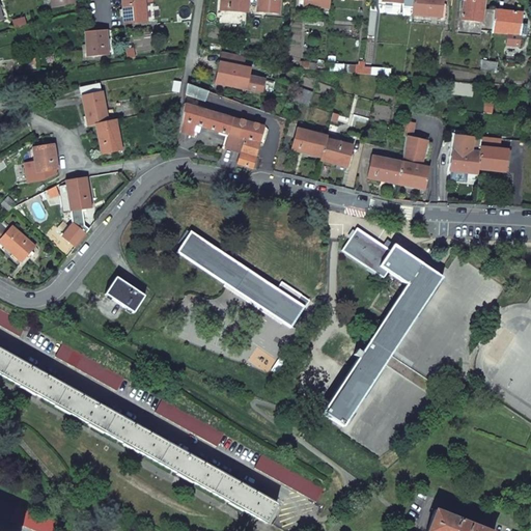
[(143,0),(120,0),(121,8),(123,8),(123,17),(124,25),(146,23),(146,22),(144,5),(143,0)]
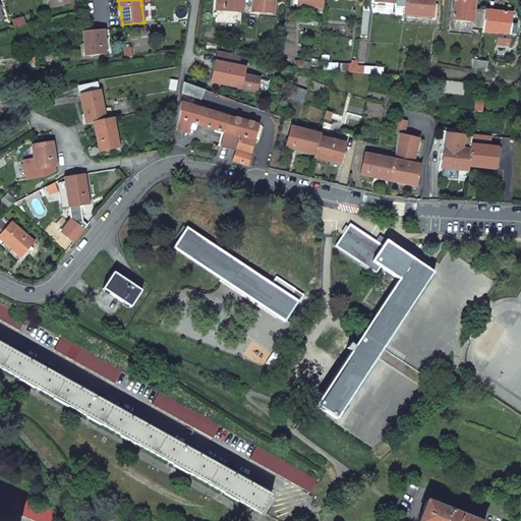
[(216,0),(216,11),(242,13),(242,0),(216,0)]
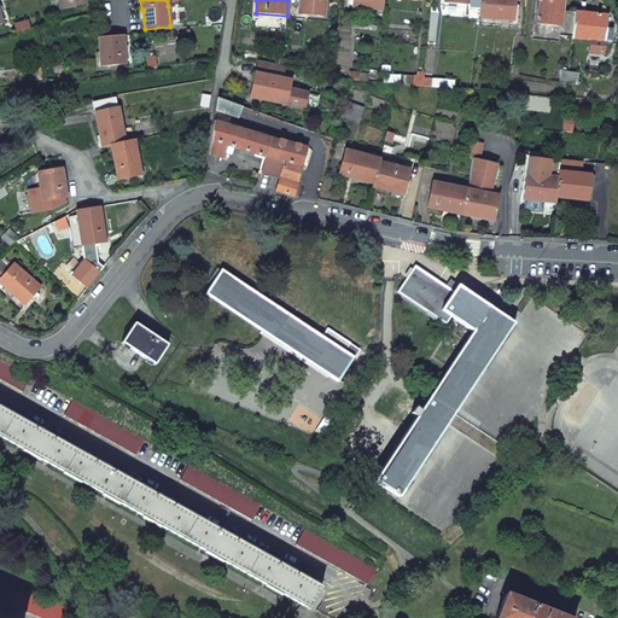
[(299,0),(299,15),(325,17),(325,0),(299,0)]
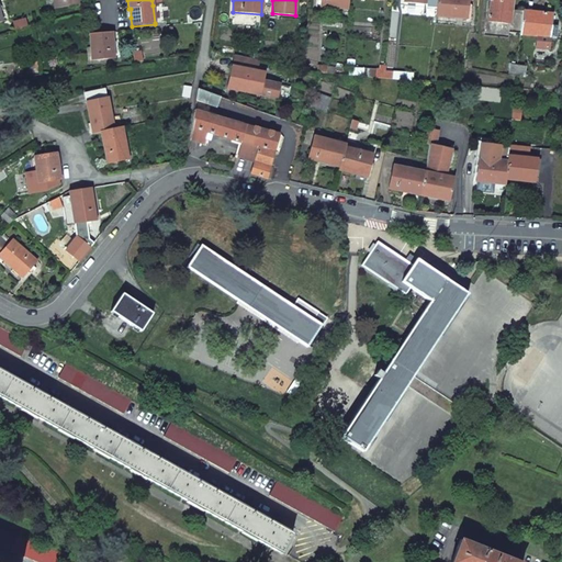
[(348,10),(349,0),(324,0),(324,7),(348,10)]
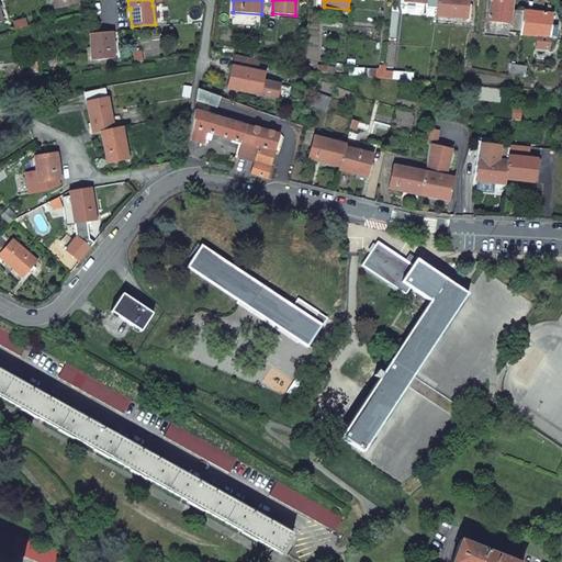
[(436,0),(436,8),(435,15),(465,19),(465,7),(463,7),(463,0),(436,0)]
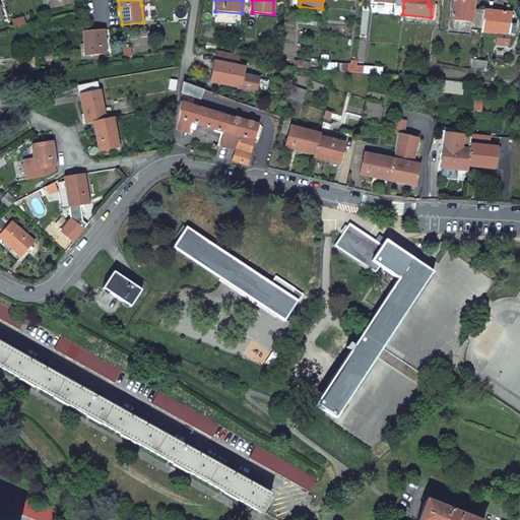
[(454,0),(452,19),(472,21),(474,0),(454,0)]
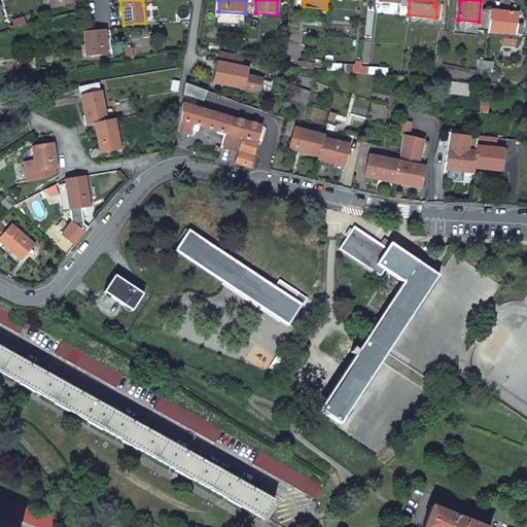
[(153,21),(151,4),(143,5),(145,22),(153,21)]
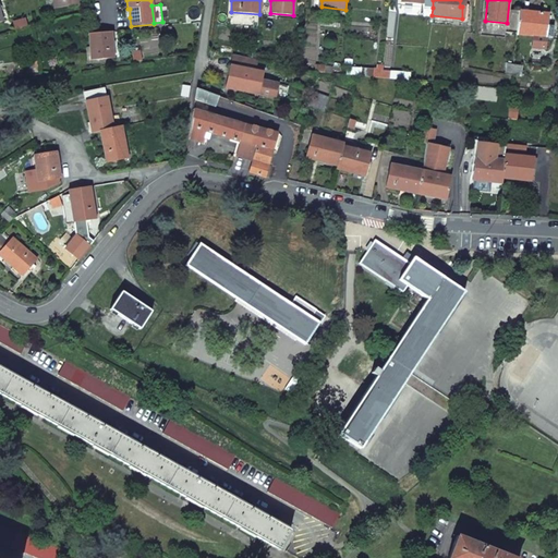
[(550,38),(552,27),(547,26),(548,14),(534,13),(519,12),(517,35),(534,36),(533,48),(545,49),(546,38),(550,38)]
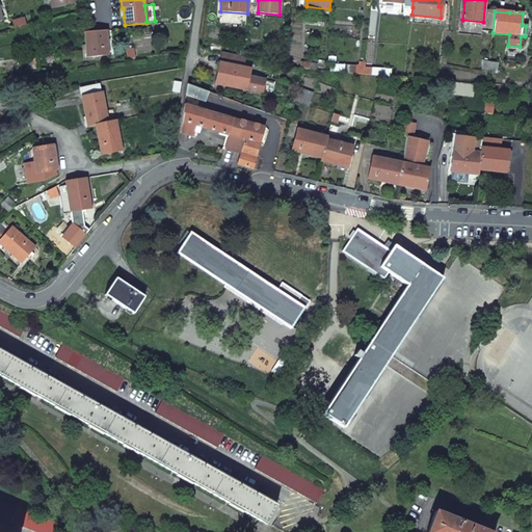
[(96,31),(85,32),(87,57),(108,55),(106,30),(96,31)]
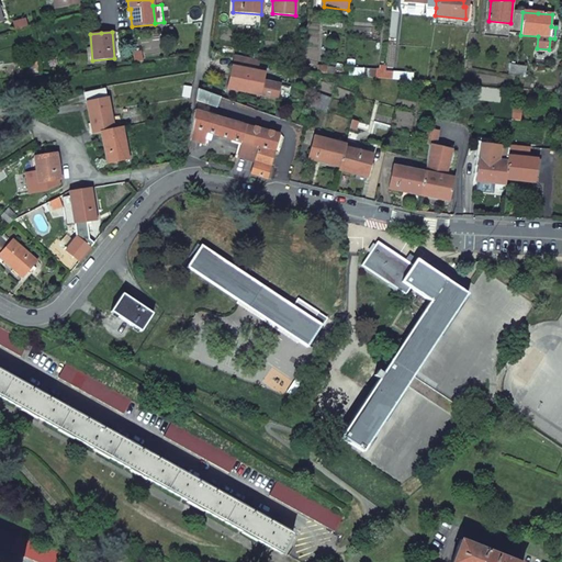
[(260,60),(234,55),(232,65),(235,66),(258,71),(260,60)]
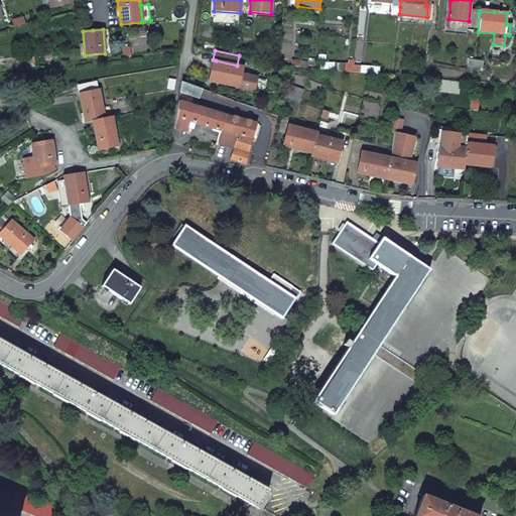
[(483,59),(475,58),(474,68),(482,69),(483,59)]
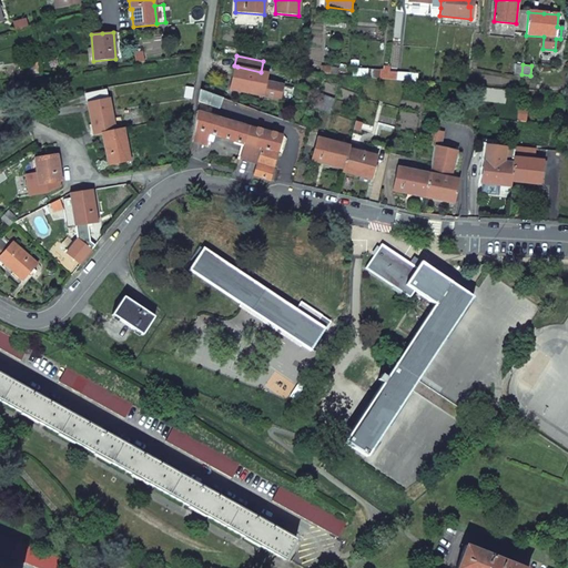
[(261,72),(237,67),(235,77),(232,75),(231,82),(230,89),(281,100),(283,85),(266,81),(269,73),(261,72)]
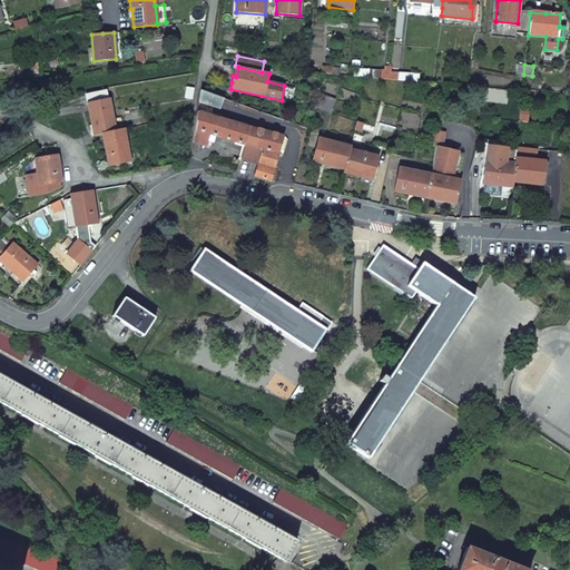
[(225,98),(202,89),(199,102),(220,109),(225,98)]
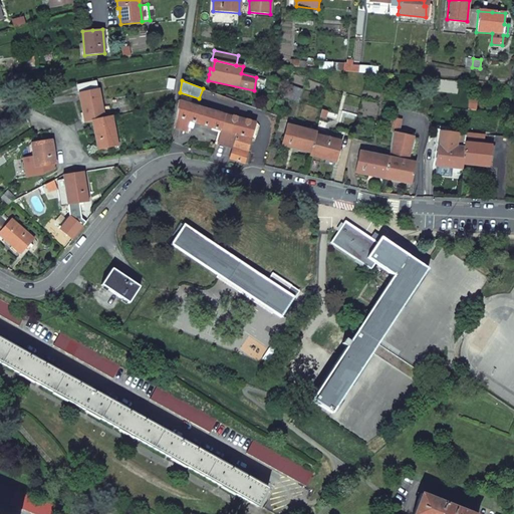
[(97,81),(78,86),(80,93),(98,88),(97,81)]
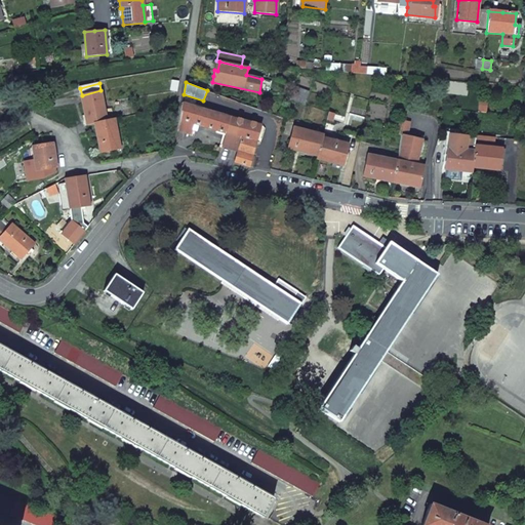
[(309,93),(293,89),(290,99),(306,104),(309,93)]
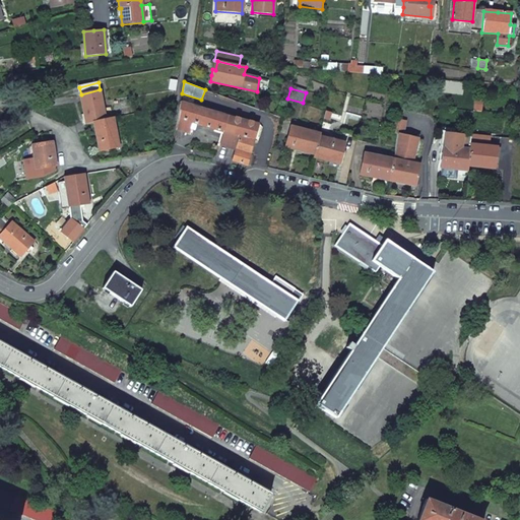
[(81,94),(80,94),(83,105),(87,123),(92,122),(107,119),(101,89),(100,89),(81,94)]
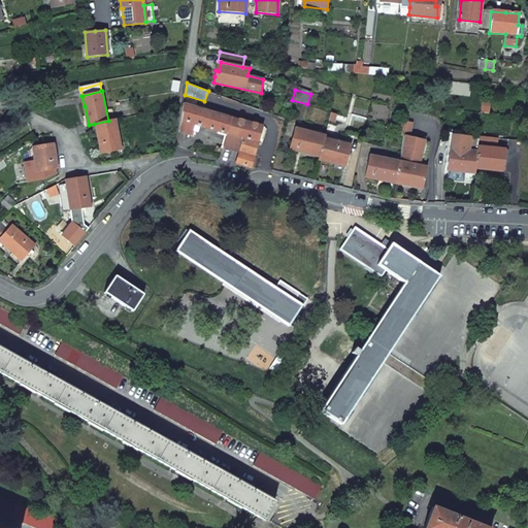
[(490,101),(482,101),(481,112),(489,113),(490,101)]
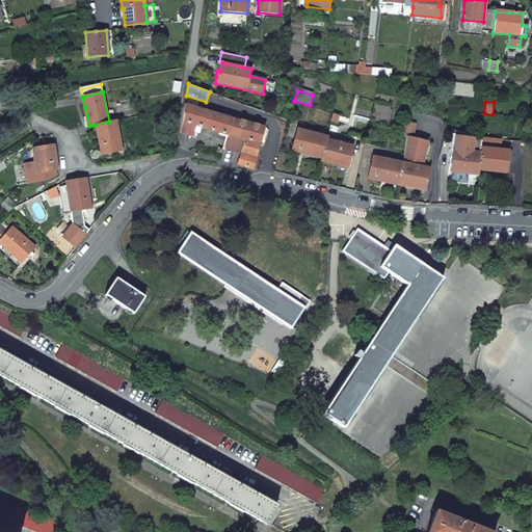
[(264,128),(184,105),(180,132),(193,135),(195,125),(230,135),(225,149),(241,153),(238,165),(249,168),(253,169),(264,128)]
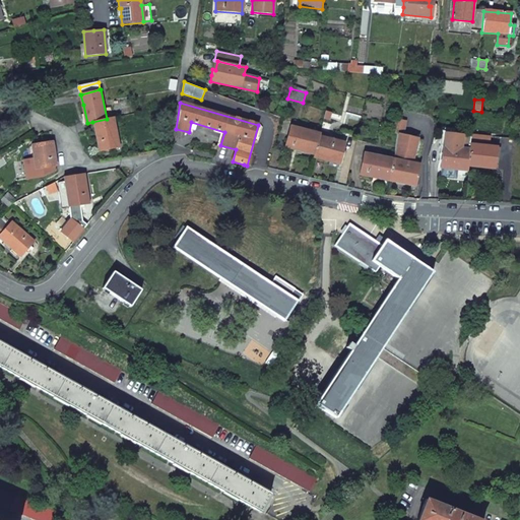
[(332,113),(326,112),(324,119),(330,120),(332,113)]
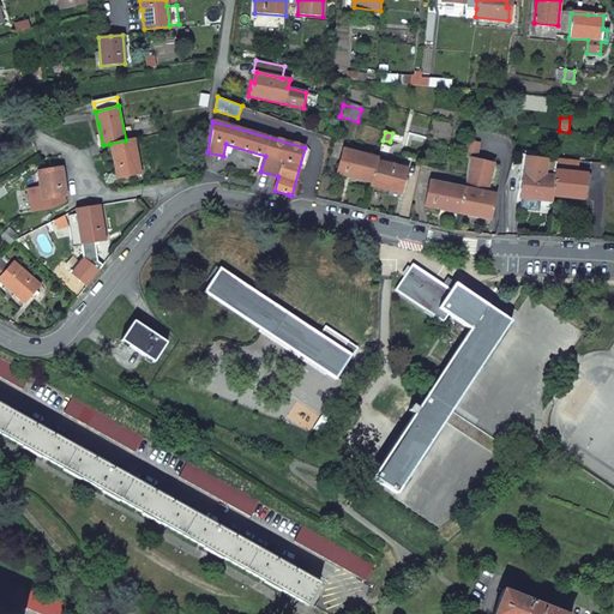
[(126,140),(109,144),(118,179),(140,174),(132,139),(126,140)]
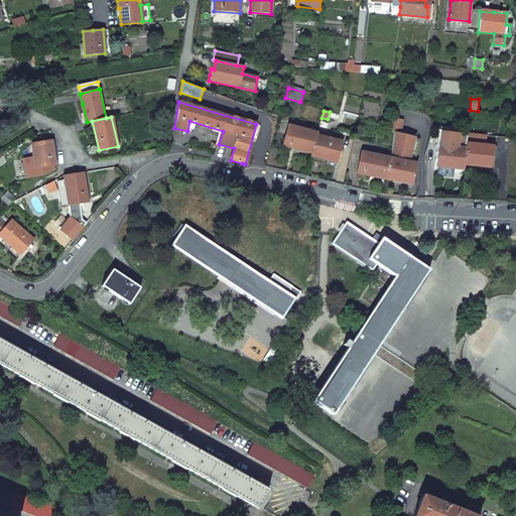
[(317,133),(291,126),(288,134),(286,133),(282,145),(311,153),(316,135),(317,133)]
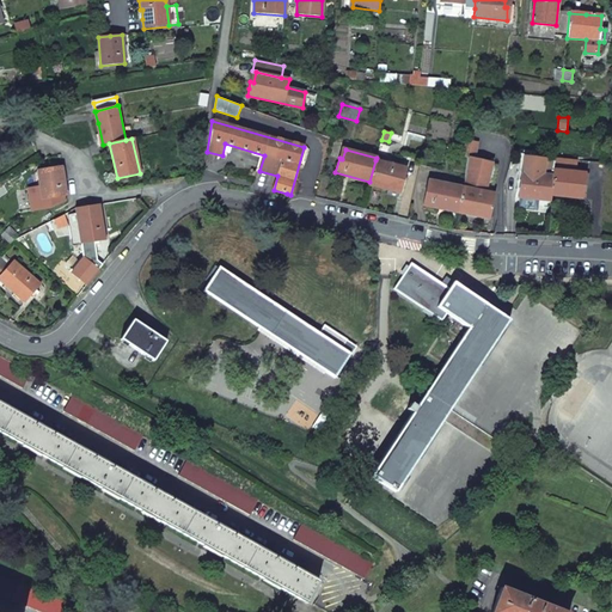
[(488,206),(491,193),(485,191),(489,163),(466,158),(463,187),(457,212),(489,219),(491,206),(488,206)]
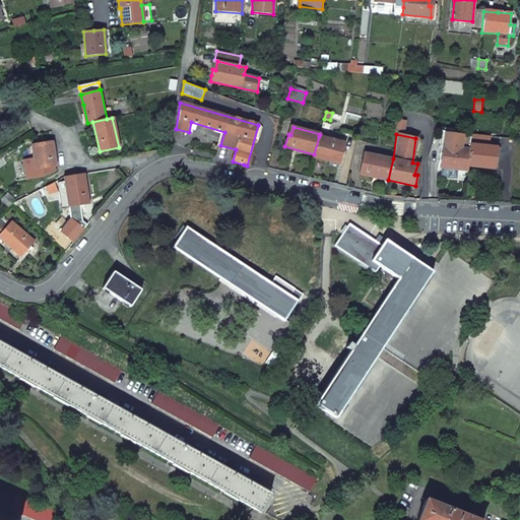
[(490,136),(471,134),(470,144),(489,146),(490,136)]
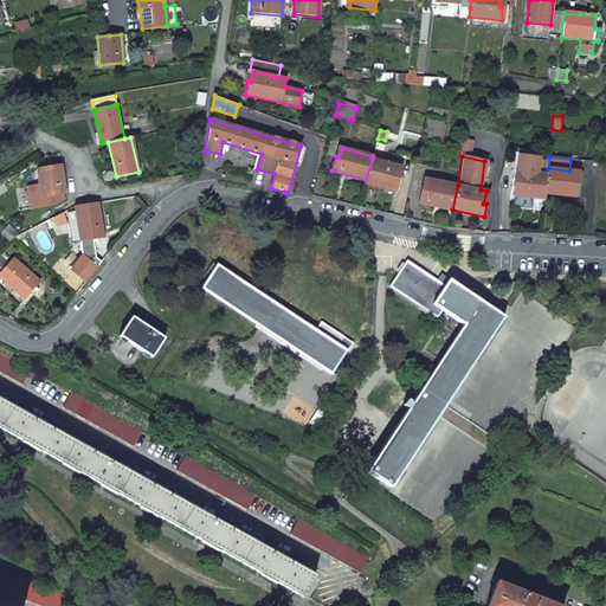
[(400,167),(372,159),(366,180),(366,182),(397,191),(400,179),(397,178),(400,167)]
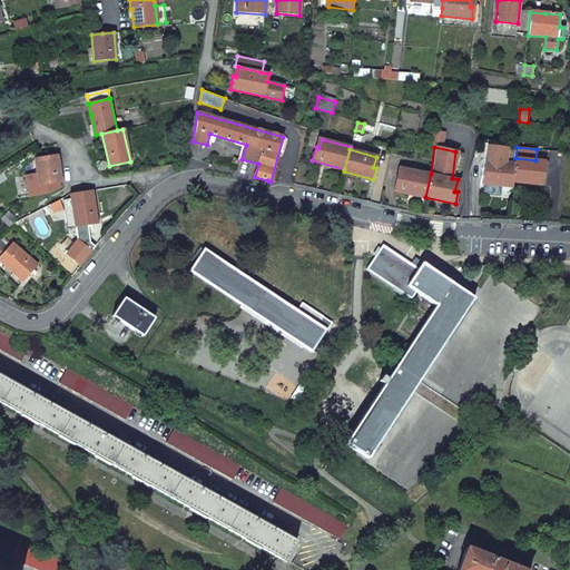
[(58,155),(37,158),(40,185),(62,182),(58,155)]
